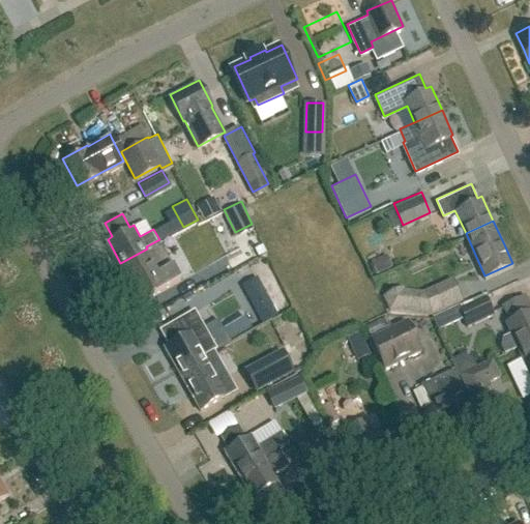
[(147,249),(120,263),(133,286),(138,284),(145,297),(163,288),(155,274),(159,271),(147,249)]
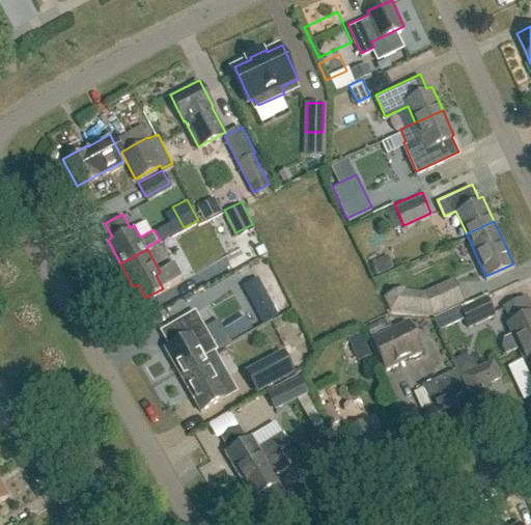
[(385,253),(372,258),(378,270),(390,265),(385,253)]
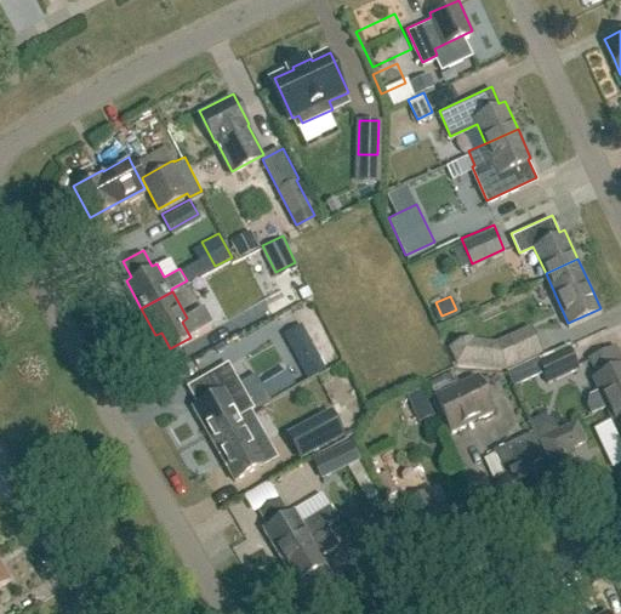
[(307,374),(325,364),(301,320),(283,329),(307,374)]
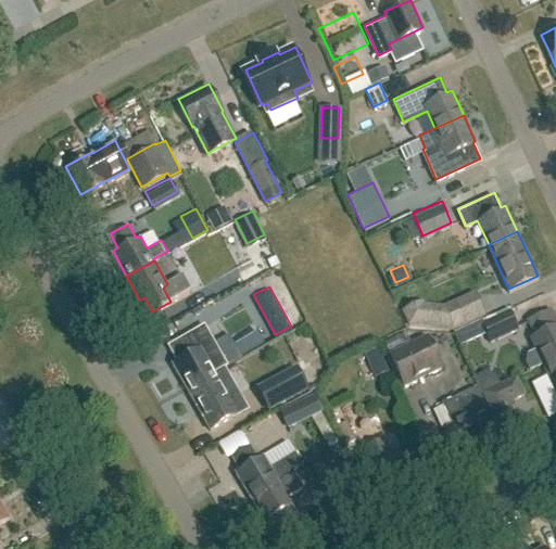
[(402,306),(409,320),(453,327),(466,320),(455,297),(444,303),(424,301),(422,297),(402,306)]
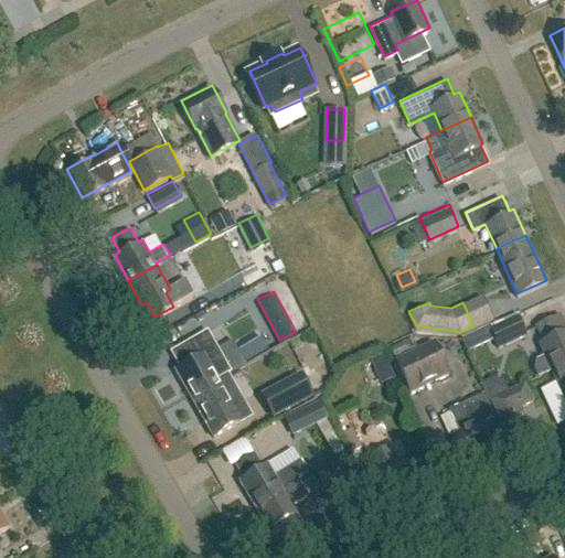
[(526,331),(516,311),(489,324),(488,321),(460,333),(466,346),(493,334),(498,344),(526,331)]
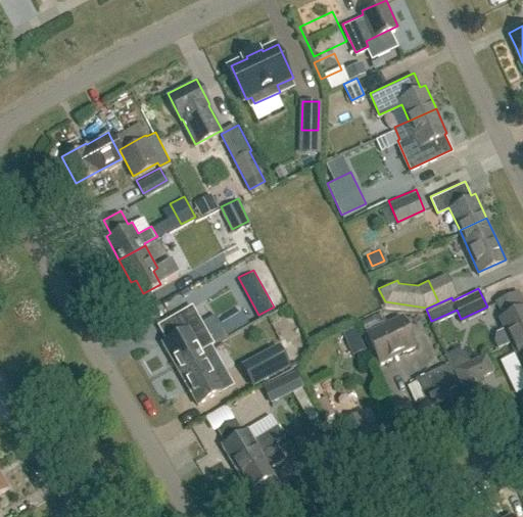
[(510,339),(522,333),(522,297),(519,288),(496,298),(503,314),(498,316),(505,327),(496,331),(495,338),(498,345),(510,340),(510,339)]
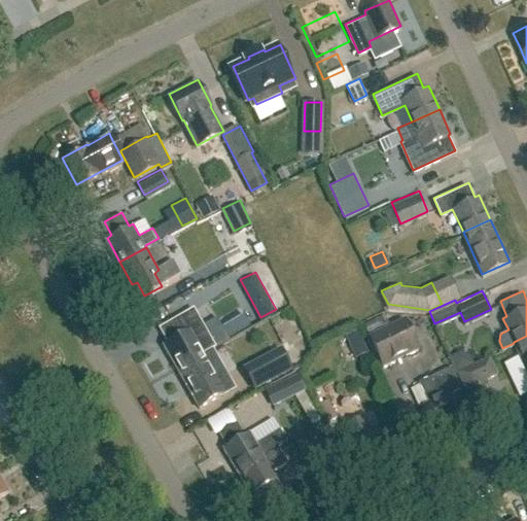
[(211,346),(214,344),(192,307),(160,325),(168,340),(164,342),(176,365),(211,346)]
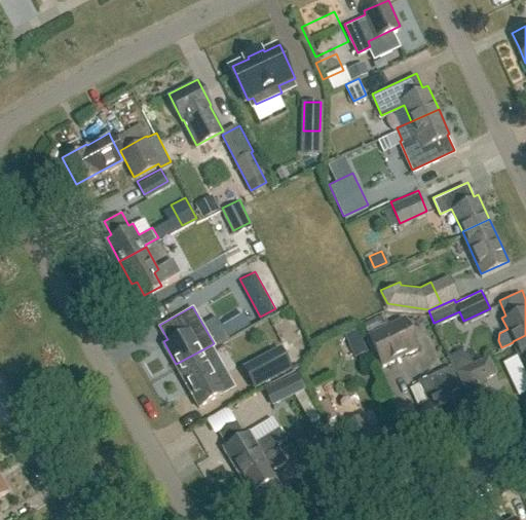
[(250,322),(242,309),(222,322),(229,334),(250,322)]
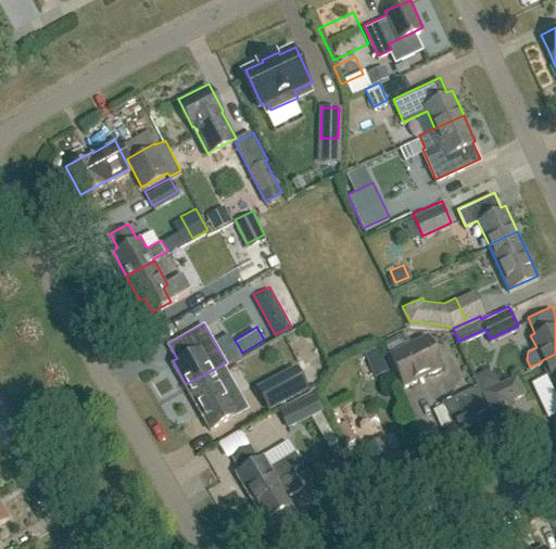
[(403,385),(421,377),(443,366),(428,331),(388,350),(403,385)]
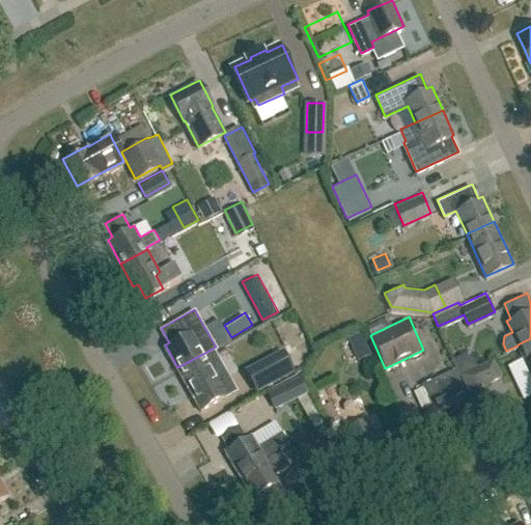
[(530,338),(518,344),(518,346),(530,372),(530,338)]
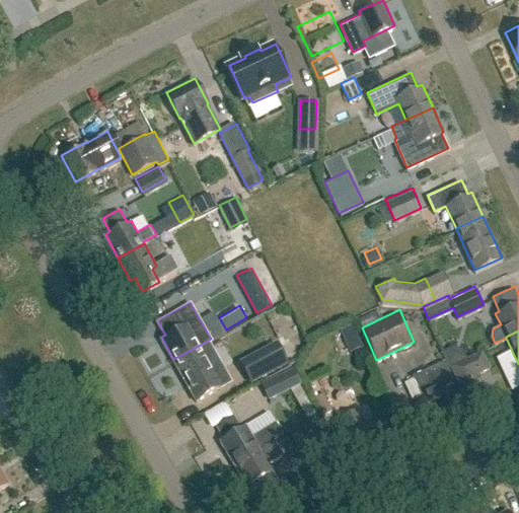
[(230,378),(223,367),(222,367),(214,353),(215,352),(208,341),(173,359),(197,398),(222,384),(222,383),(230,378)]
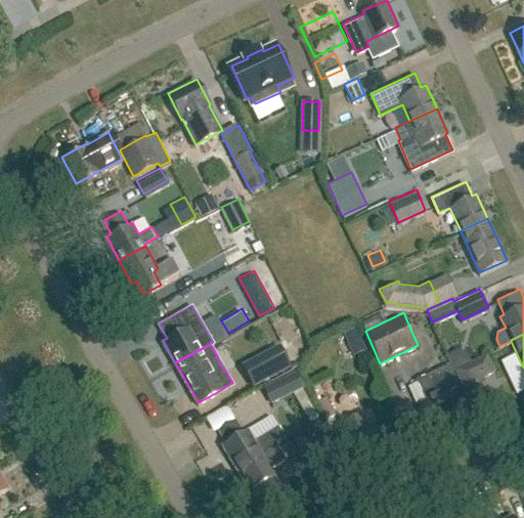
[(279,345),(243,363),(253,382),(289,363),(279,345)]
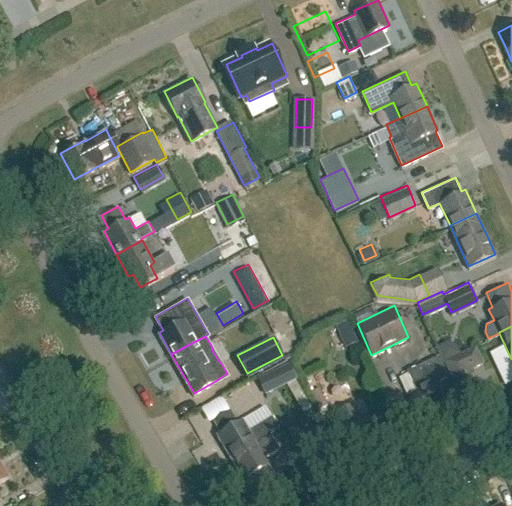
[(458,390),(475,382),(468,367),(483,360),(475,343),(443,357),(458,390)]
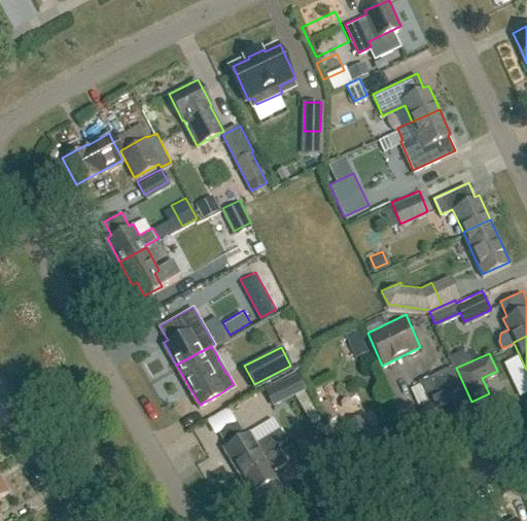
[(434,426),(461,414),(451,390),(461,385),(452,363),(419,379),(428,400),(423,402),(434,426)]
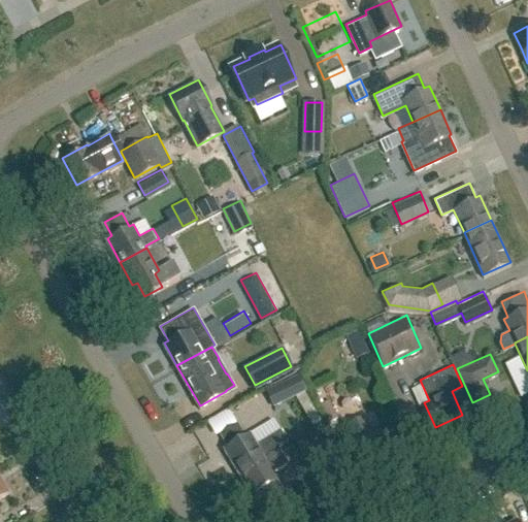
[(298,371),(266,388),(273,403),(305,388),(298,371)]
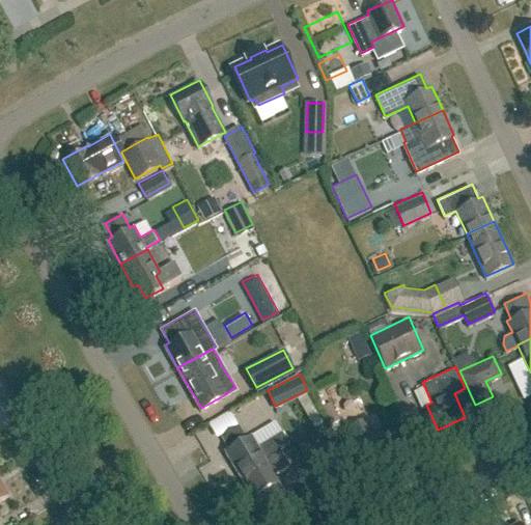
[(320,404),(330,421),(339,416),(331,398),(320,404)]
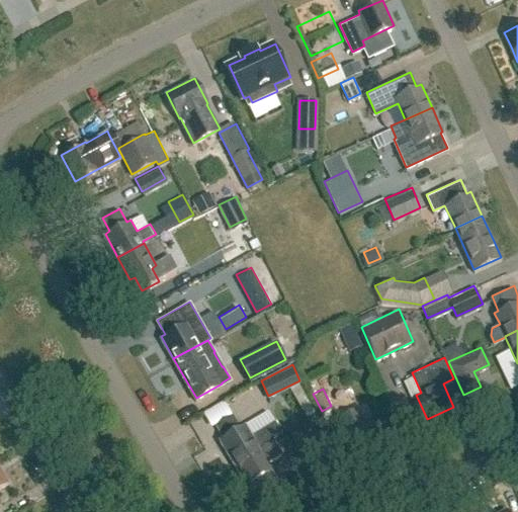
[(363,419),(356,405),(339,413),(346,427),(341,429),(352,453),(378,441),(367,417),(363,419)]
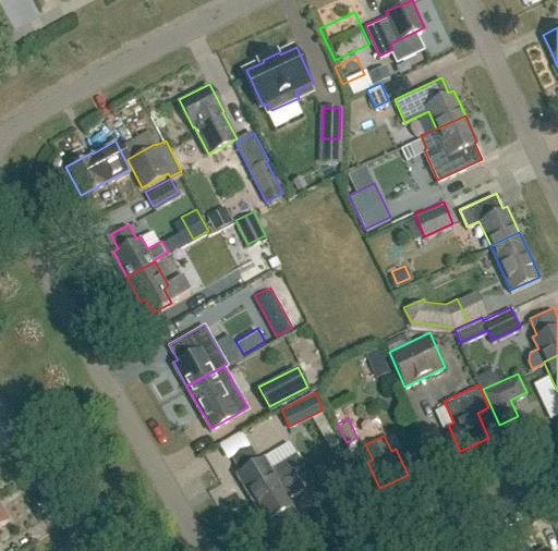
[(237,472),(251,496),(294,470),(293,468),(303,463),(289,440),(259,457),(251,444),(233,454),(242,468),(237,472)]
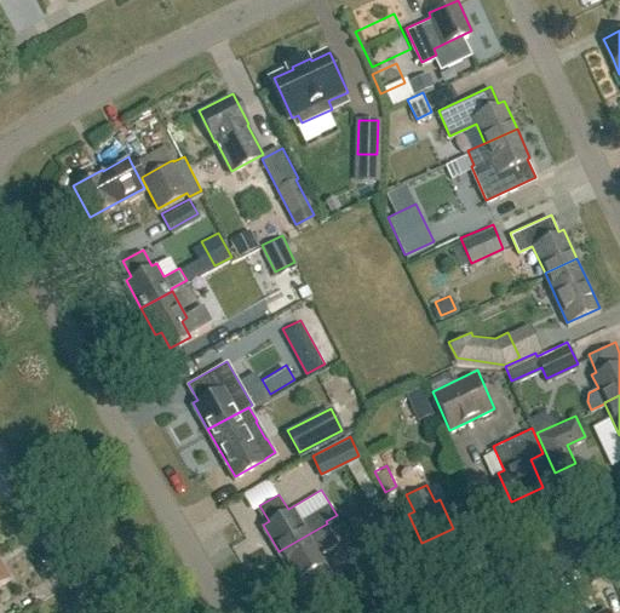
[(395,532),(378,496),(345,511),(355,532),(368,526),(377,542),(395,532)]
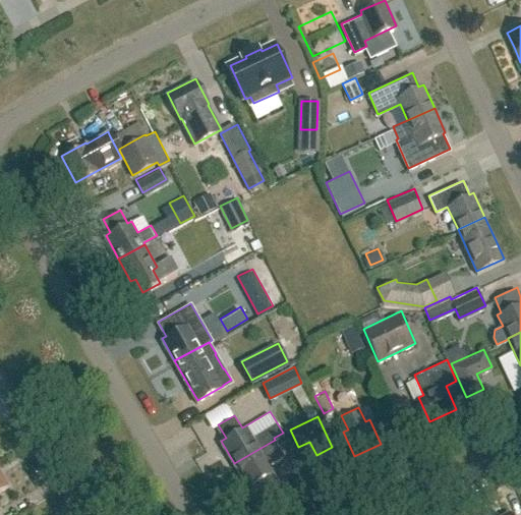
[(275,440),(234,463),(248,485),(249,484),(258,500),(282,487),(273,471),(274,470),(270,463),(284,455),(275,440)]
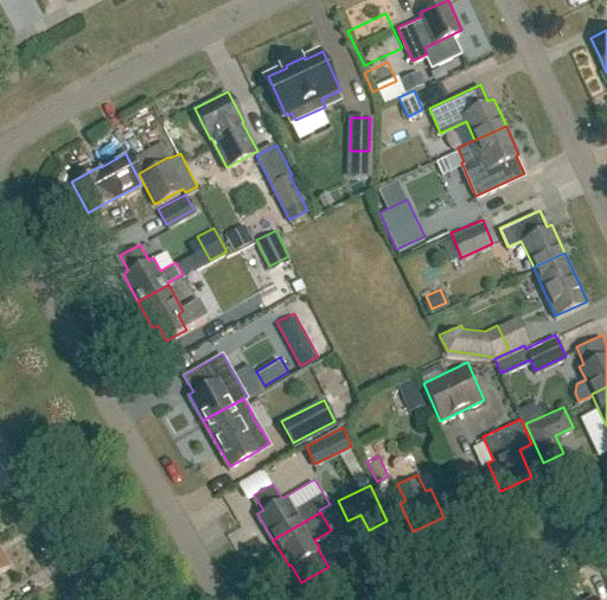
[(0,547),(0,568),(10,563),(0,547)]
